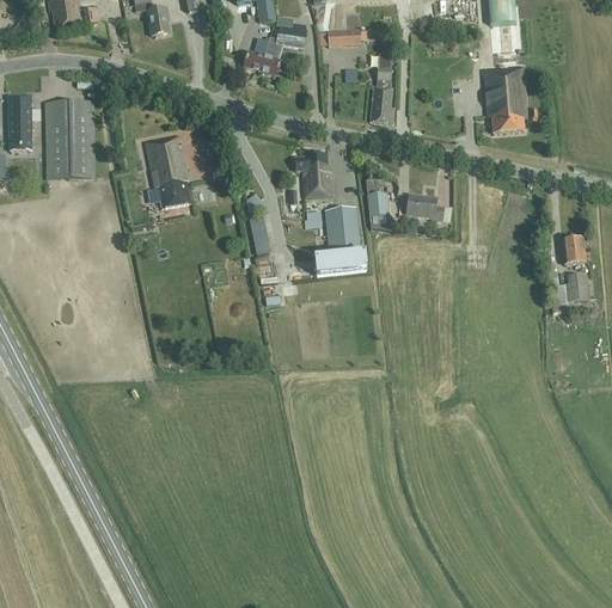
[(55,30),(84,25),(80,8),(79,8),(78,0),(48,0),(49,10),(51,10),(55,30)]
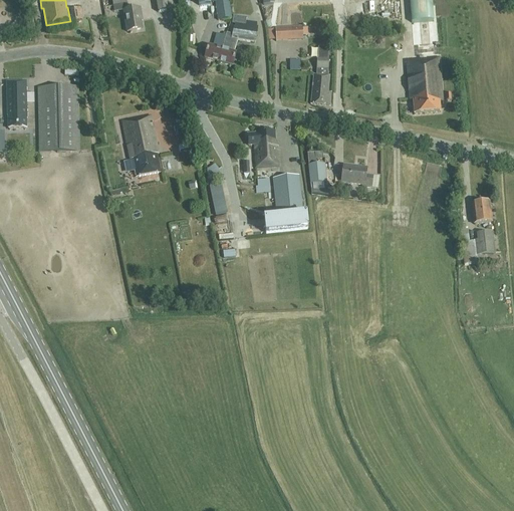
[(111,0),(112,3),(122,2),(126,29),(142,26),(141,15),(142,15),(140,5),(127,7),(126,0),(111,0)]
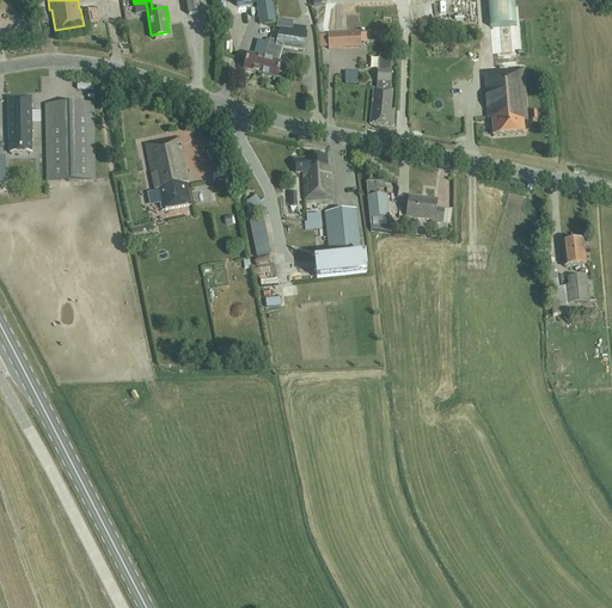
[(199,10),(197,0),(185,0),(188,11),(199,10)]
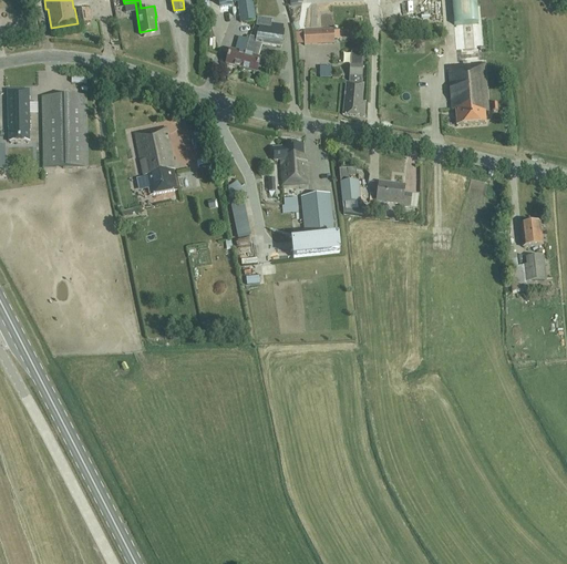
[(237,0),(239,20),(255,18),(251,0),(218,0),(218,2),(219,2),(220,10),(232,8),(230,1),(237,0)]
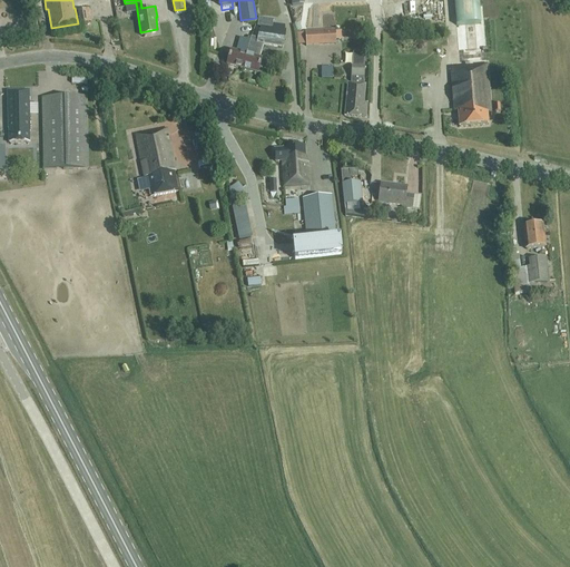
[(285,27),(284,27),(285,21),(282,21),(273,20),(273,17),(258,15),(257,23),(261,23),(258,36),(252,33),(242,66),(257,70),(262,56),(259,55),(263,41),(283,44),(285,27)]
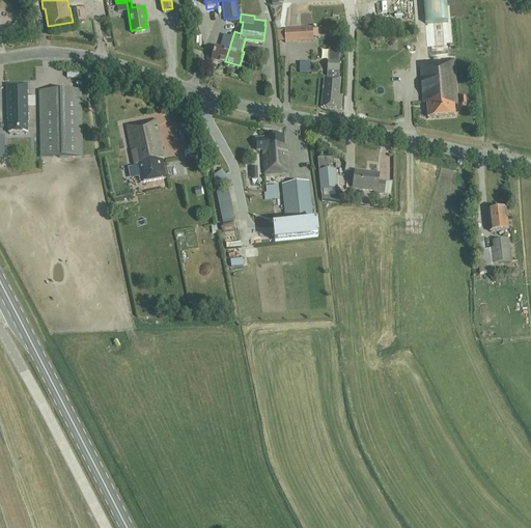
[(283,25),(284,39),(312,37),(312,34),(318,33),(317,26),(312,26),(312,24),(283,25)]
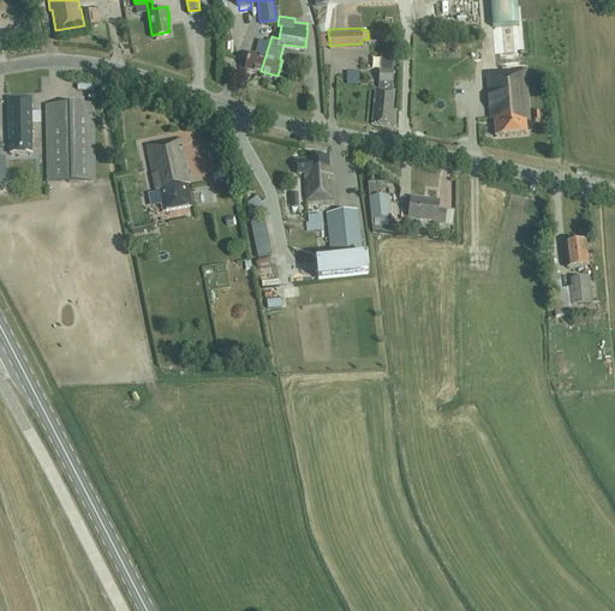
[(244,66),(261,71),(272,36),(270,36),(269,40),(263,37),(260,53),(249,51),(244,66)]
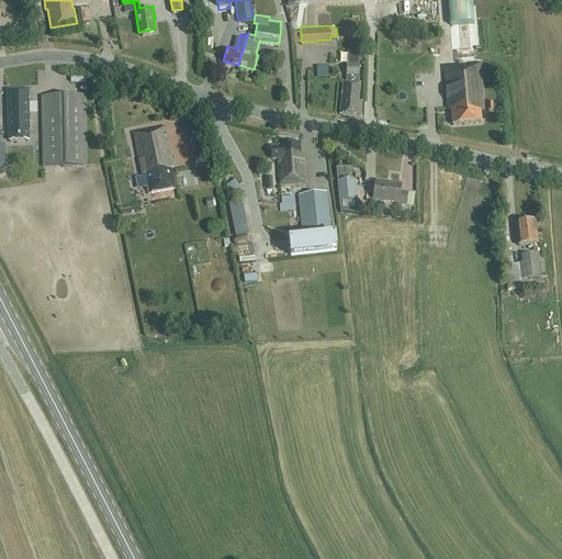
[(346,79),(343,78),(340,110),(360,112),(361,98),(358,98),(360,80),(359,80),(360,55),(360,48),(359,48),(347,48),(347,51),(347,54),(346,79)]
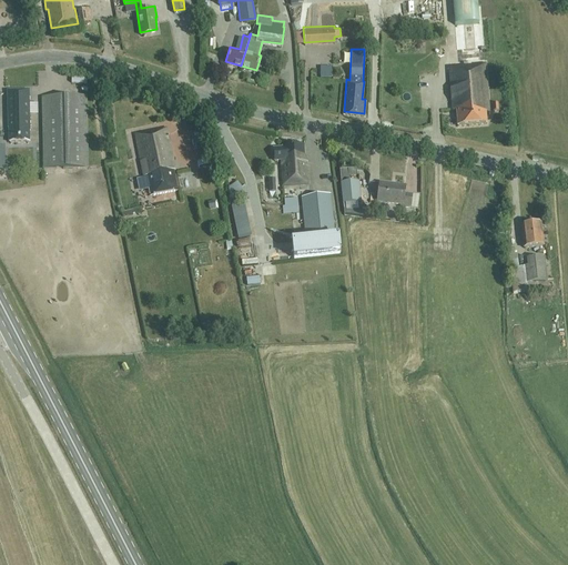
[(457,123),(486,121),(485,109),(489,108),(485,61),(448,64),(453,108),(456,108),(457,123)]
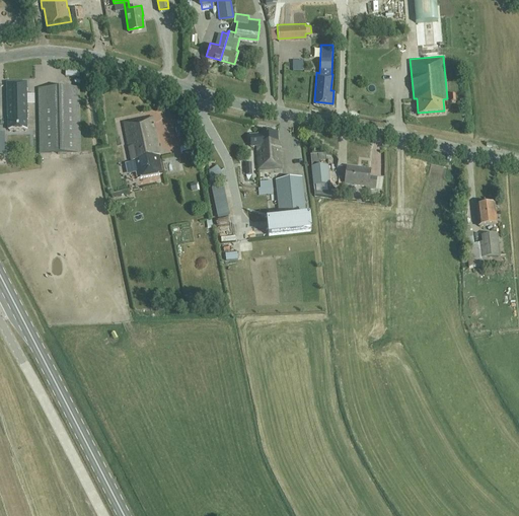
[(25,80),(6,80),(7,115),(8,115),(8,128),(25,127),(25,115),(26,115),(26,102),(26,91),(25,80)]
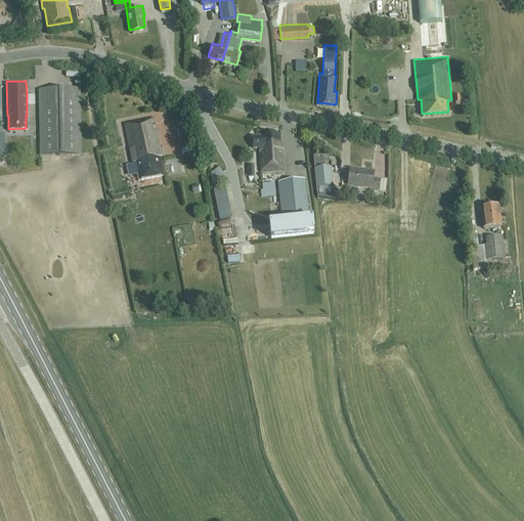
[(38,86),(40,153),(81,153),(79,85),(38,86)]
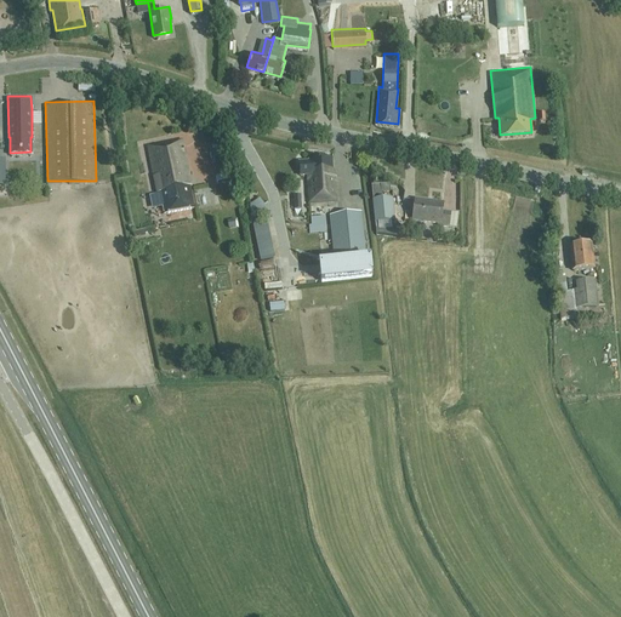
[(182,136),(148,143),(158,192),(160,192),(164,211),(193,205),(191,194),(194,194),(184,150),(181,150),(180,144),(183,144),(182,136)]
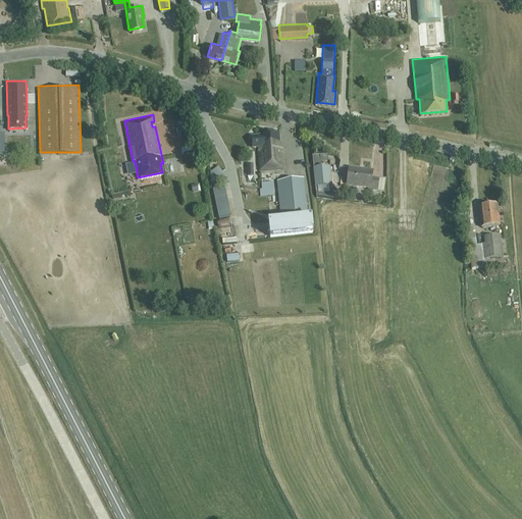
[(278,131),(259,132),(259,133),(251,133),(252,145),(258,144),(259,167),(282,165),(281,146),(279,140),(278,131)]
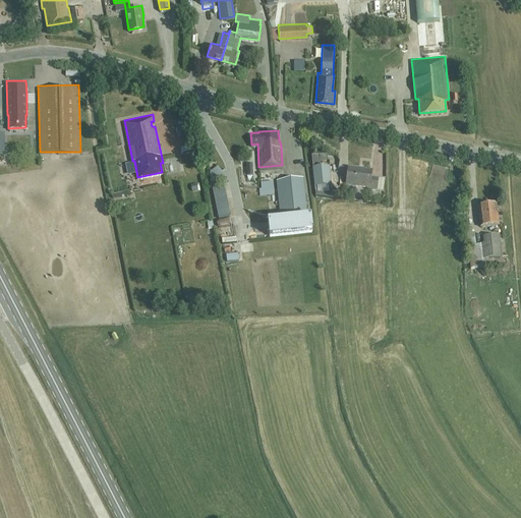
[(313,161),(330,161),(330,151),(313,151),(313,161)]
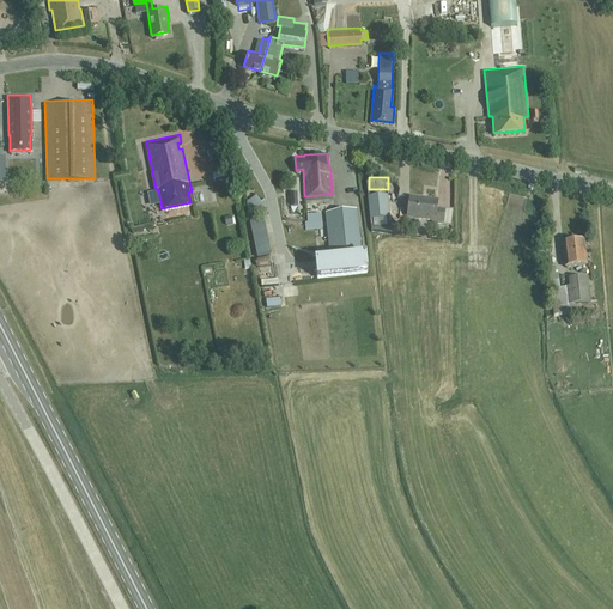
[(389,215),(387,192),(368,194),(369,217),(389,215)]
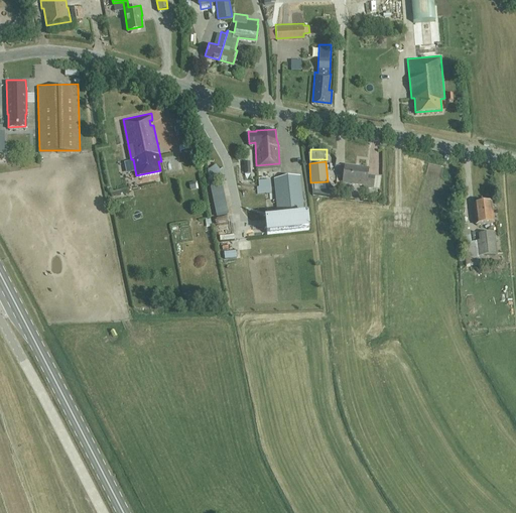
[(368,166),(345,163),(343,180),(365,183),(365,184),(372,185),(374,173),(367,172),(368,166)]
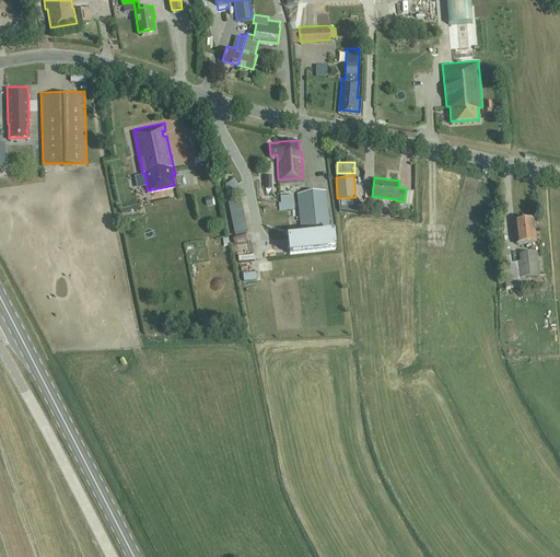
[(325,188),(296,190),(302,234),(329,232),(325,188)]
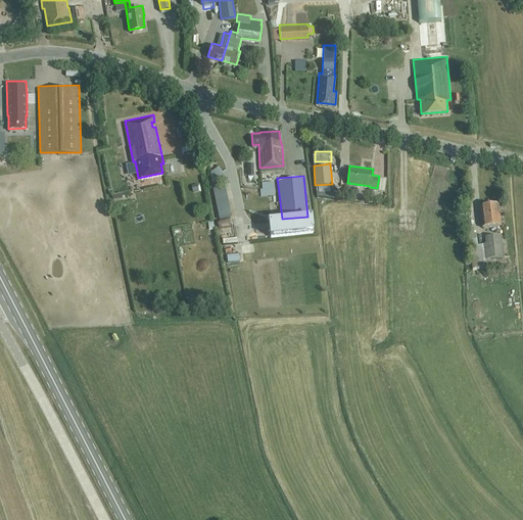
[(480,205),(482,226),(500,224),(497,203),(480,205)]
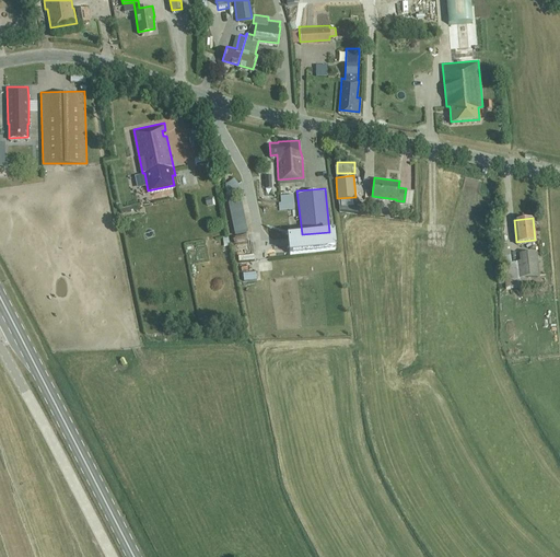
[(538,274),(539,274),(537,251),(520,252),(521,258),(515,259),(511,260),(511,254),(501,255),(505,288),(520,286),(520,285),(525,283),(525,282),(538,281),(538,274)]
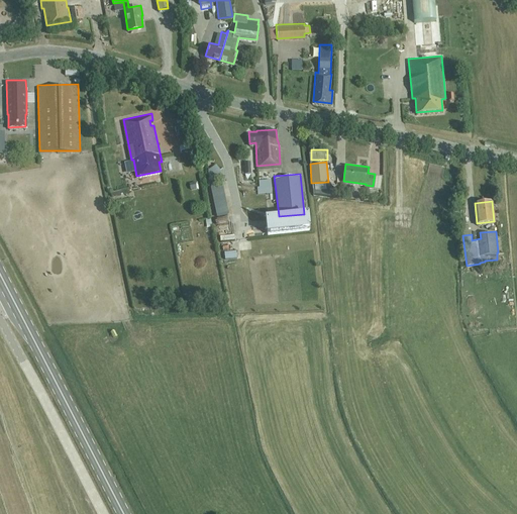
[(492,271),(493,286),(501,285),(501,271),(492,271)]
